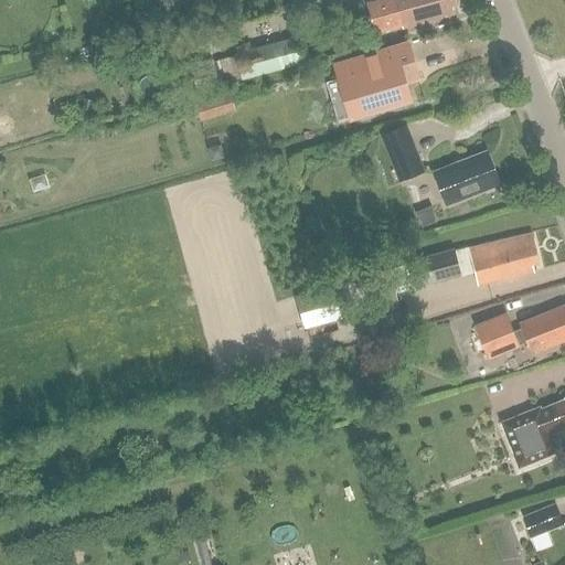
[(377,0),(368,3),(376,33),(401,25),(402,28),(452,12),(450,7),(457,4),(455,0),(377,0)]
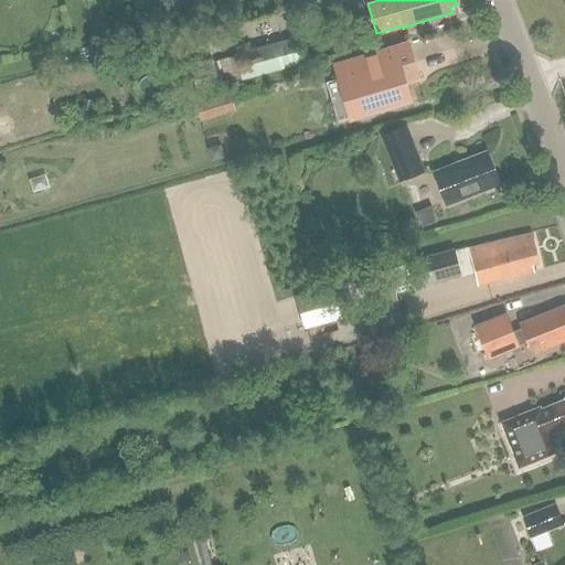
[(212,60),(191,66),(198,91),(243,78),(243,81),(307,64),(299,38),(235,54),(236,57),(213,63),(212,60)]
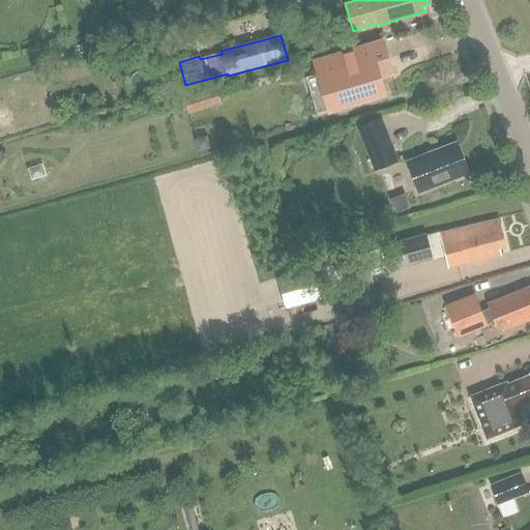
[(382,41),(314,62),(329,112),(385,94),(380,79),(392,76),(382,41)]
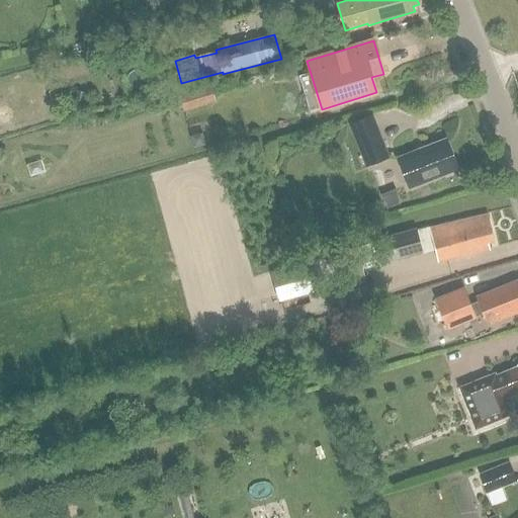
[(211,85),(195,90),(200,107),(216,102),(211,85)]
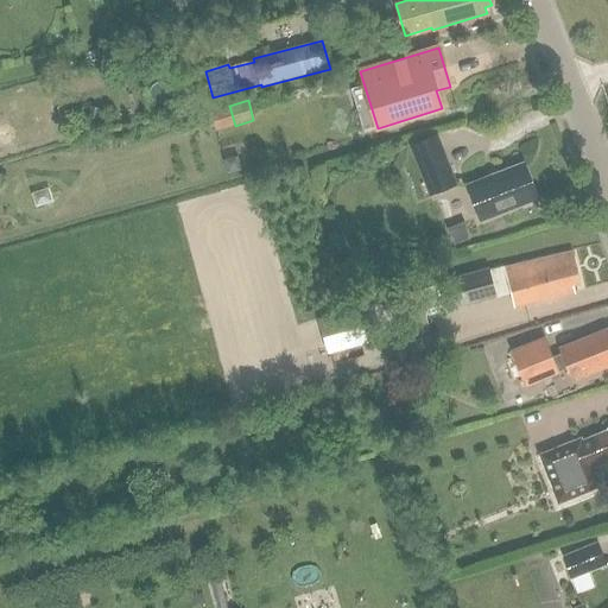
[(438,133),(410,144),(429,196),(458,184),(438,133)]
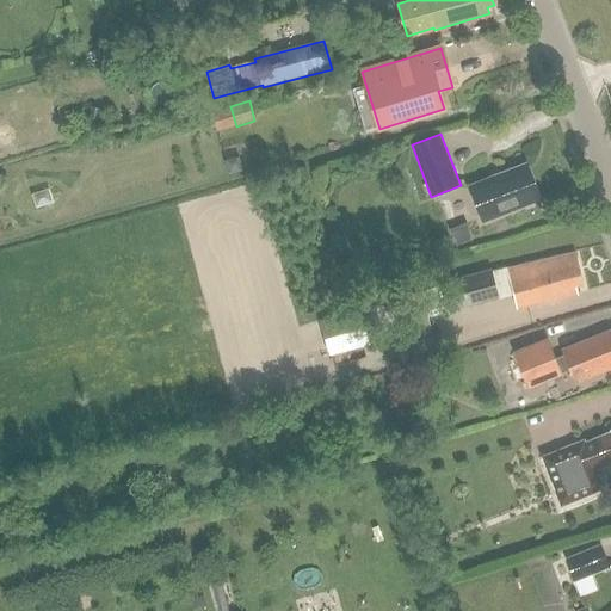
[(240,158),(224,161),(228,176),(244,171),(240,158)]
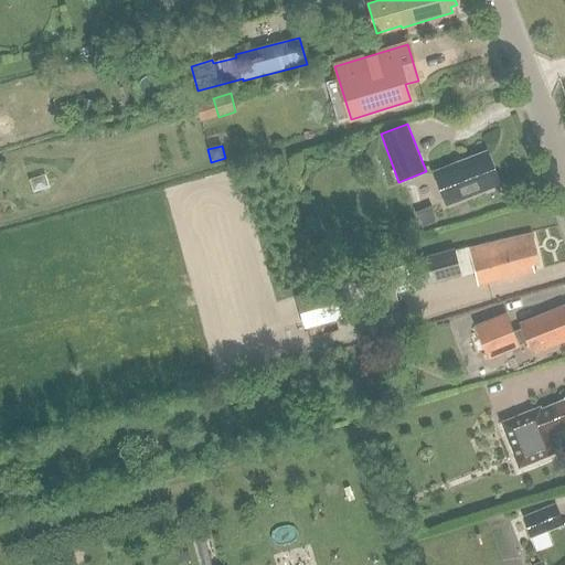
[(497,184),(484,151),(430,171),(444,204),(497,184)]
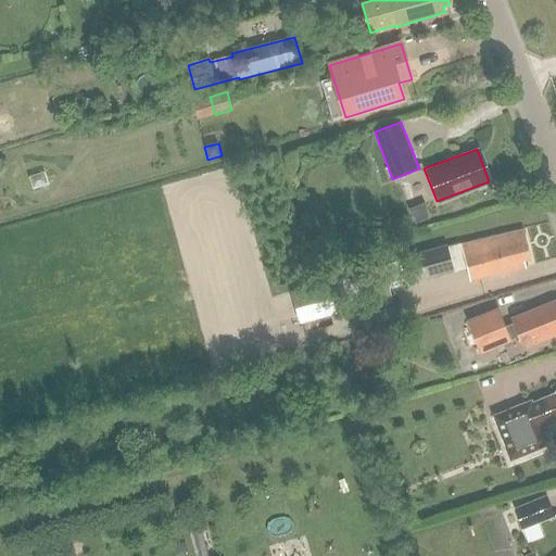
[(418,219),(433,216),(431,203),(416,206),(418,219)]
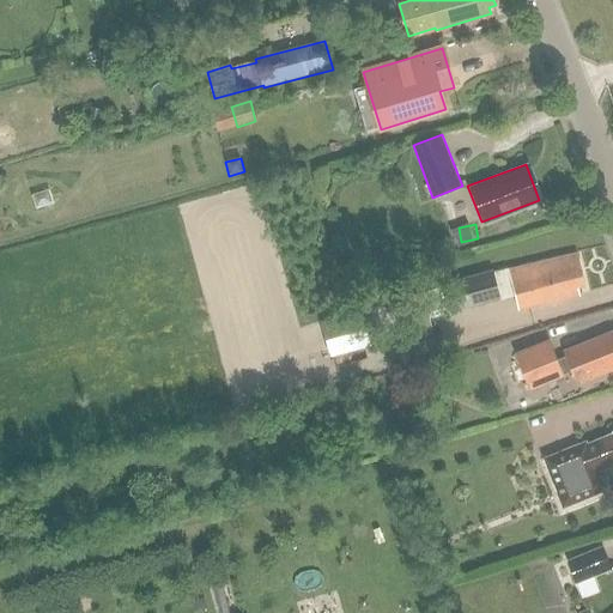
[(577,289),(584,286),(576,255),(495,277),(493,272),(443,286),(443,287),(450,314),(516,297),(520,311),(578,296),(577,289)]
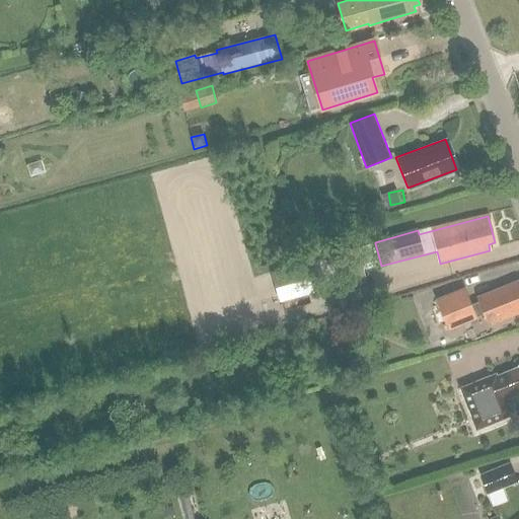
[(280,304),(328,292),(326,287),(320,263),(320,261),(272,274),(280,304)]
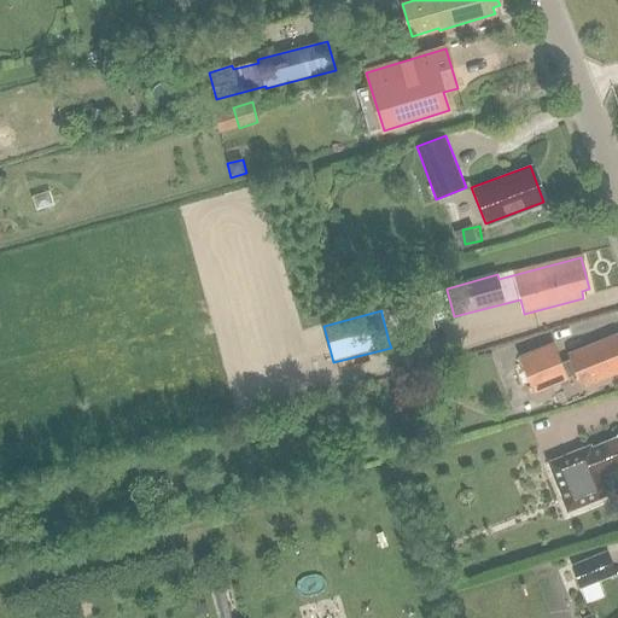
[(570,357),(563,361),(570,375),(576,373),(582,386),(617,372),(617,332),(567,353),(570,357)]
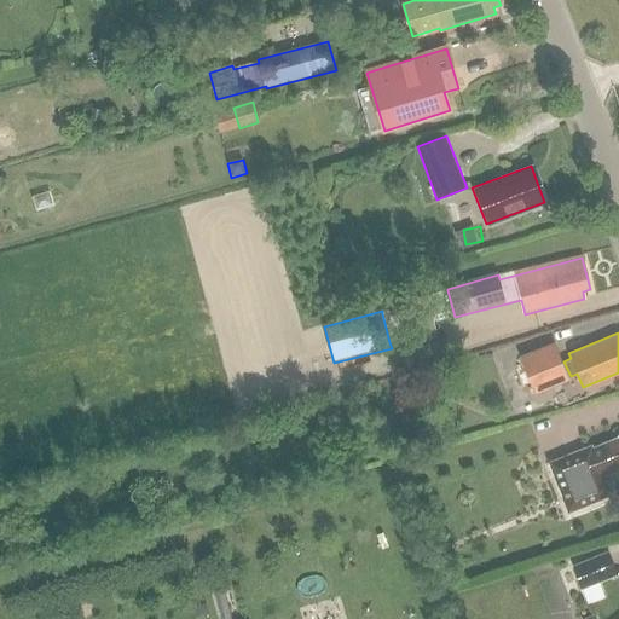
[(556,342),(520,358),(536,394),(571,380),(570,376),(563,362),(556,342)]
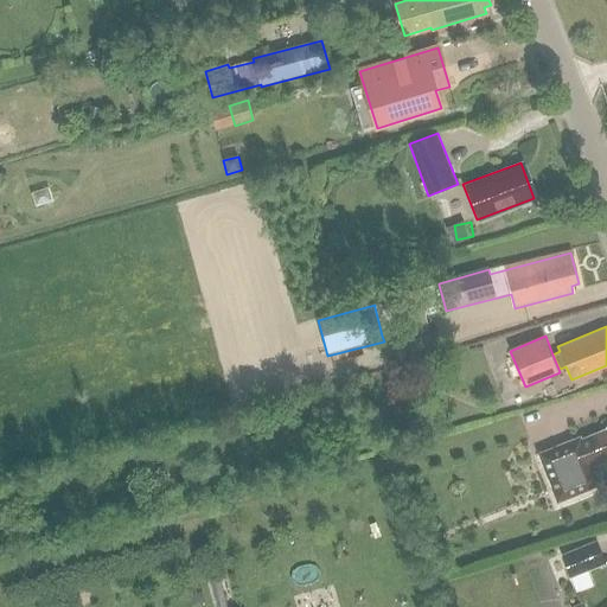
[(398,379),(385,384),(388,391),(401,388),(398,379)]
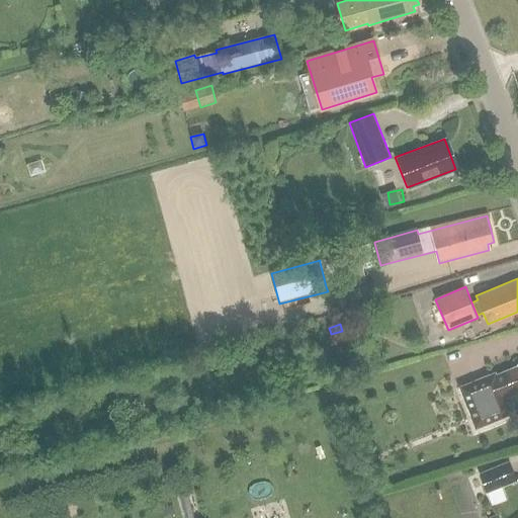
[(517,367),(498,376),(505,395),(506,399),(513,397),(517,394),(517,367)]
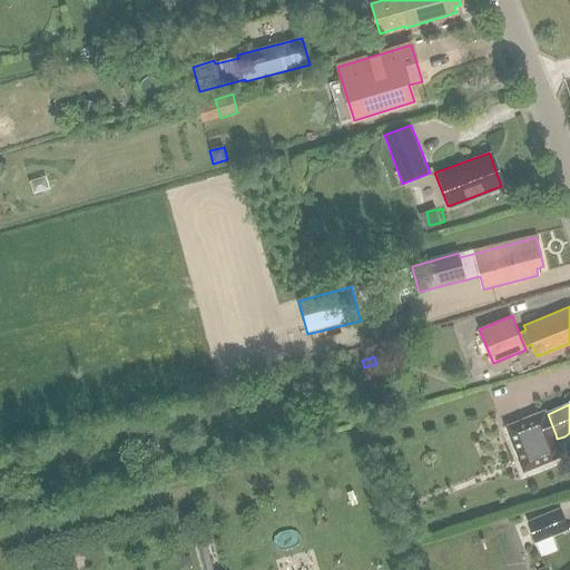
[(546,410),(503,428),(524,474),(564,458),(557,439),(556,434),(548,414),(546,410)]
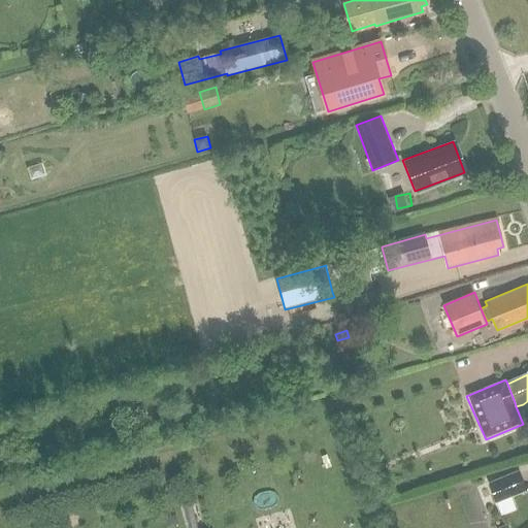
[(520,470),(489,483),(497,503),(527,491),(520,470)]
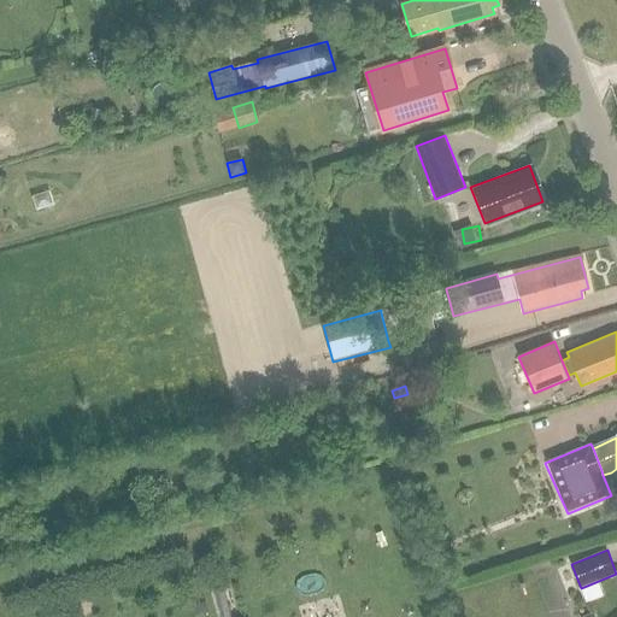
[(230,616),(223,588),(213,591),(219,616),(230,616)]
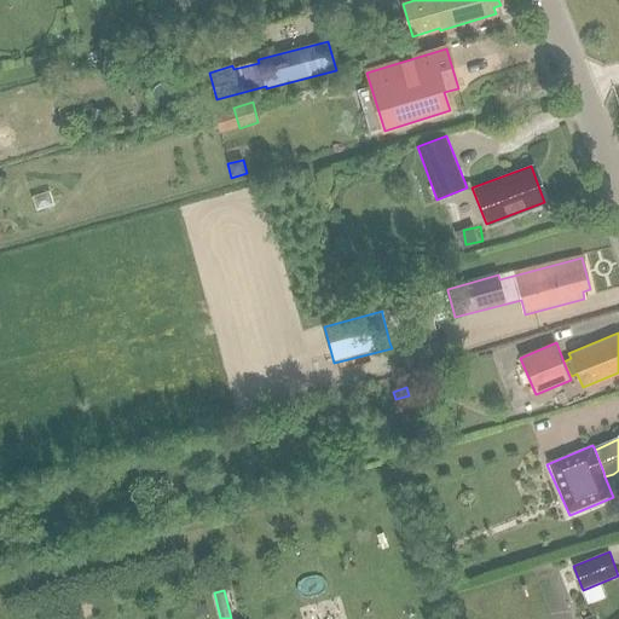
[(207,603),(198,606),(201,614),(209,613),(207,603)]
